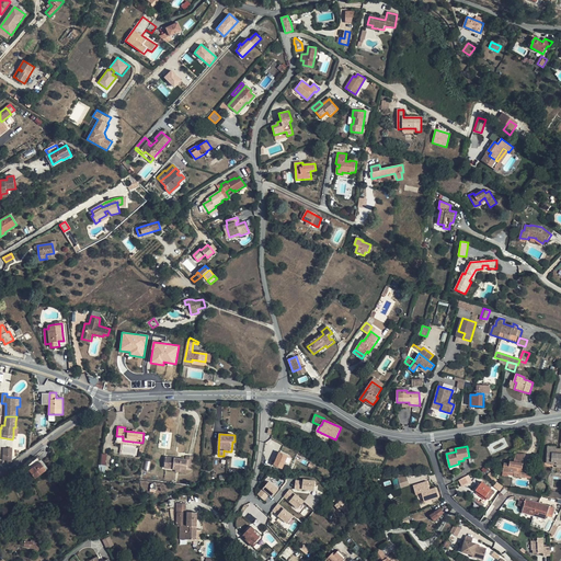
[(557,447),(548,447),(547,462),(551,464),(551,461),(557,462),(557,464),(560,464),(560,454),(556,454),(557,448),(557,447)]
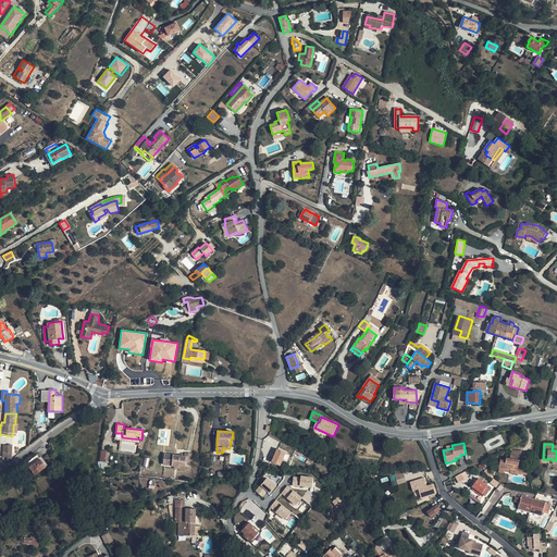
[(275,448),(271,462),(281,466),(285,452),(275,448)]
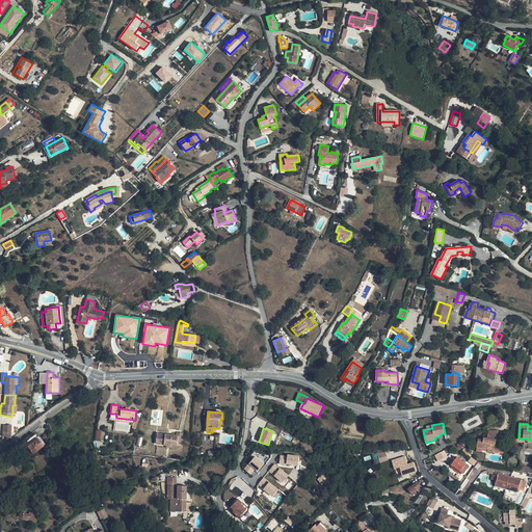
[(97,430),(94,447),(99,448),(102,430),(97,430)]
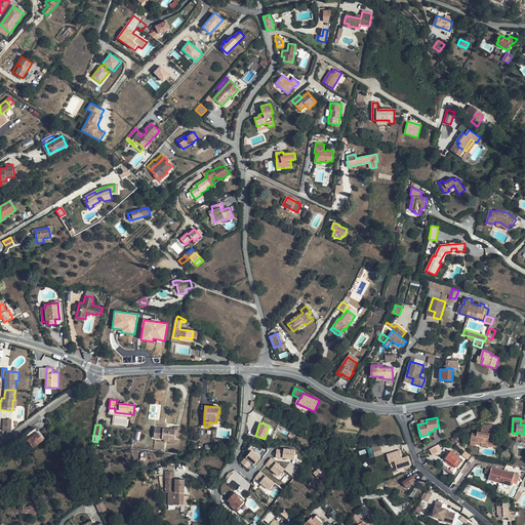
[(491,426),(483,426),(483,429),(485,430),(484,433),(490,434),(491,426)]
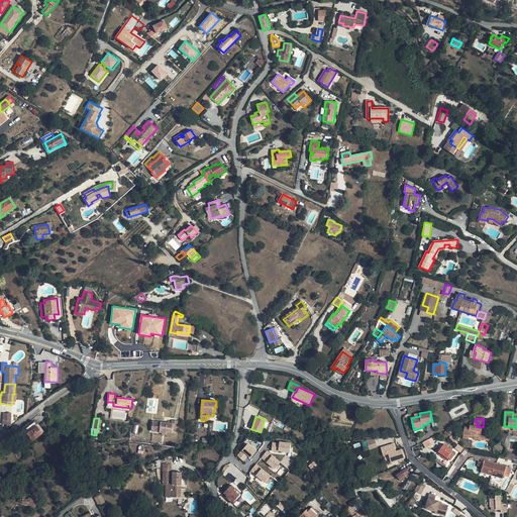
[(178,421),(172,420),(172,423),(152,421),(151,431),(162,432),(167,433),(167,432),(172,432),(177,433),(178,421)]
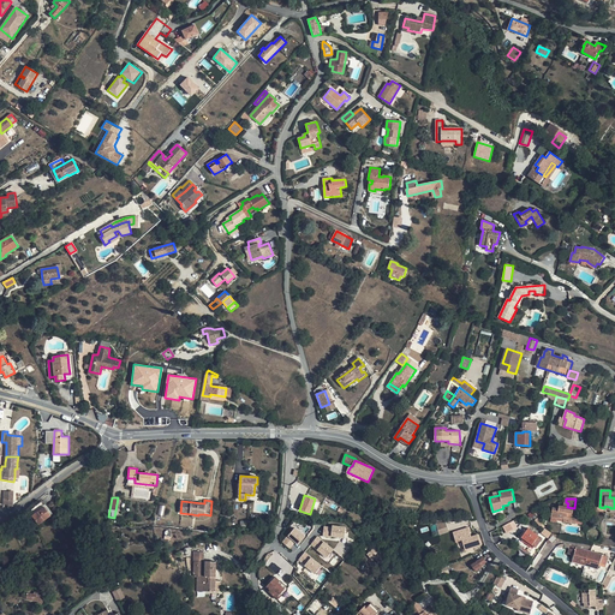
[(45,507),(40,502),(28,511),(39,524),(51,515),(45,507)]
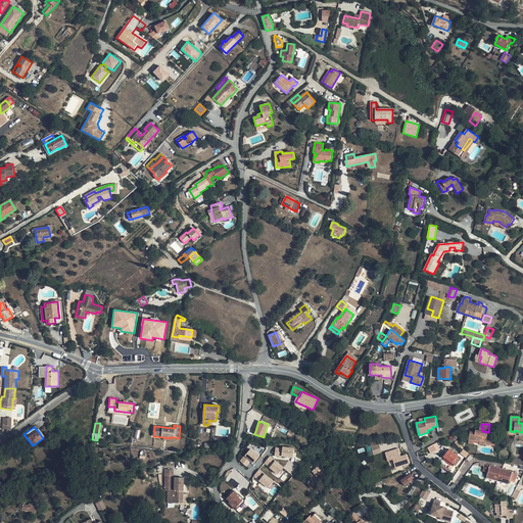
[(481,427),(480,427),(479,430),(476,430),(475,432),(470,432),(469,439),(480,441),(479,443),(486,445),(489,445),(490,441),(486,440),(483,440),(483,436),(487,437),(488,432),(482,431),(483,428),(481,427)]
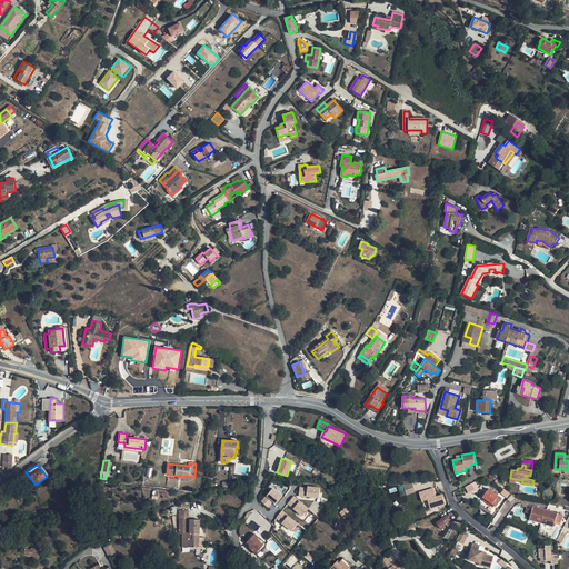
[(475,481),(465,487),(468,493),(478,488),(475,481)]
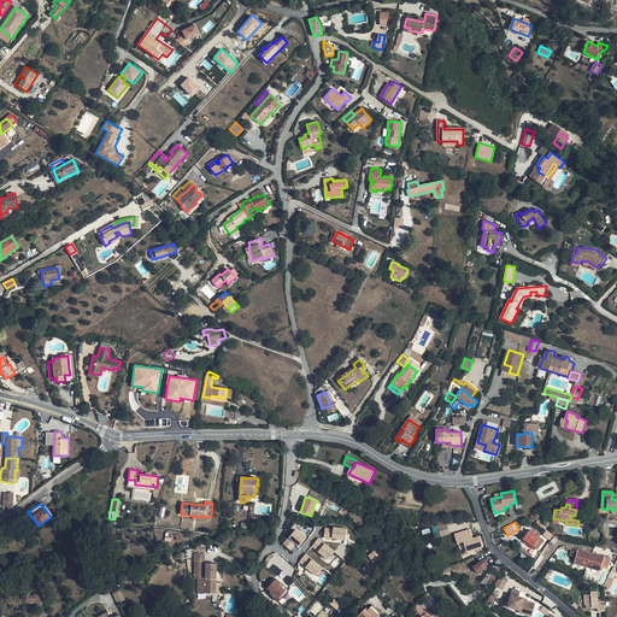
[(448,526),(439,526),(442,536),(452,534),(448,526)]
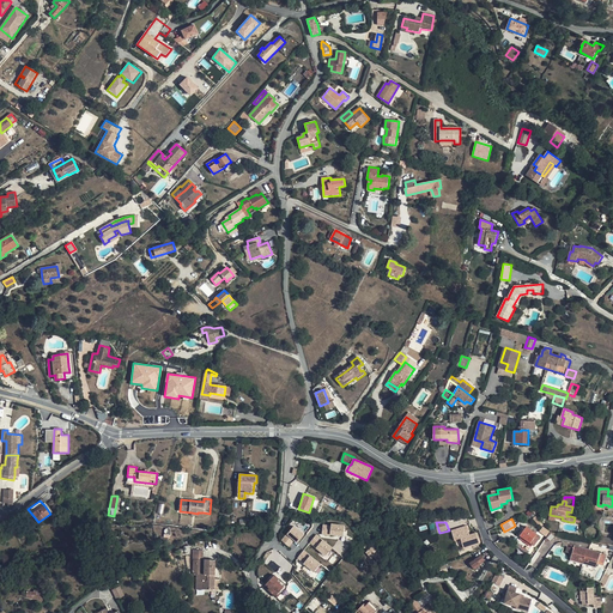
[(295,525),(280,541),(287,547),(293,541),(298,545),(305,535),(295,525)]
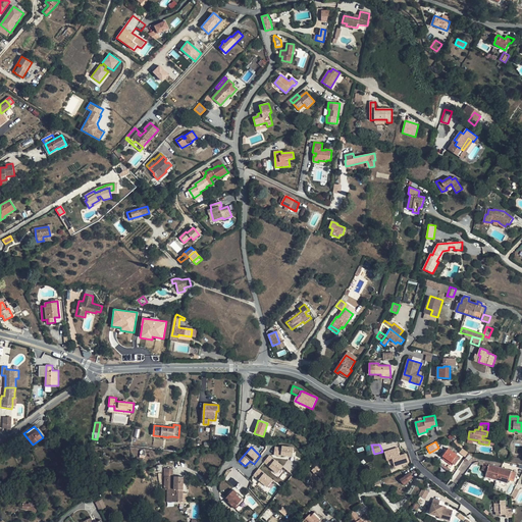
[(281,449),(275,448),(274,457),(293,459),(294,448),(281,447),(281,449)]
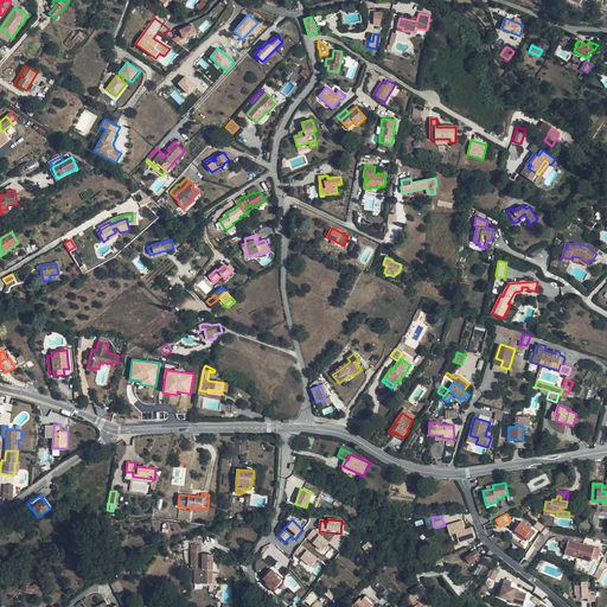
[(466,530),(462,521),(447,526),(451,535),(457,534),(460,543),(475,537),(472,528),(466,530)]
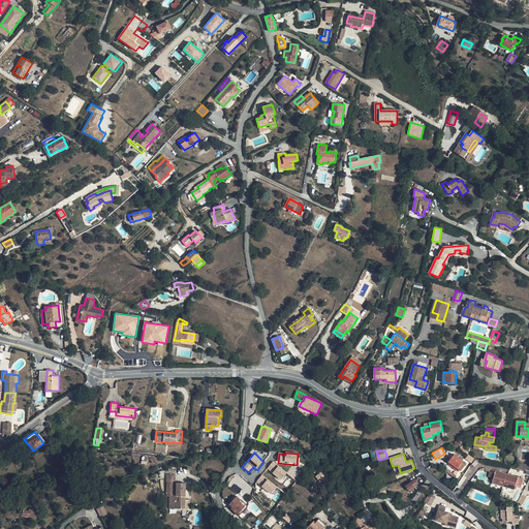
[(466,463),(455,455),(449,462),(461,470),(466,463)]
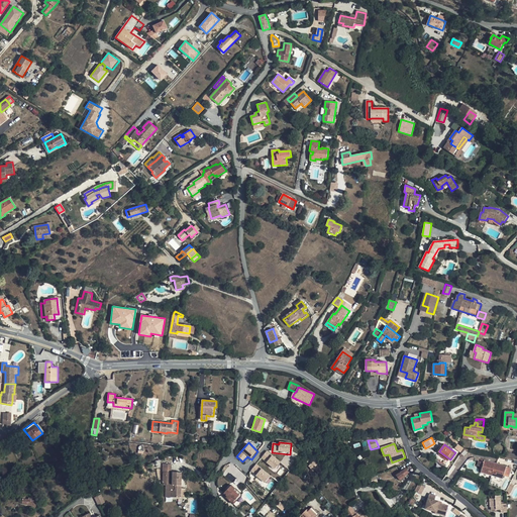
[(469,450),(464,448),(460,455),(463,457),(469,452),(469,450)]
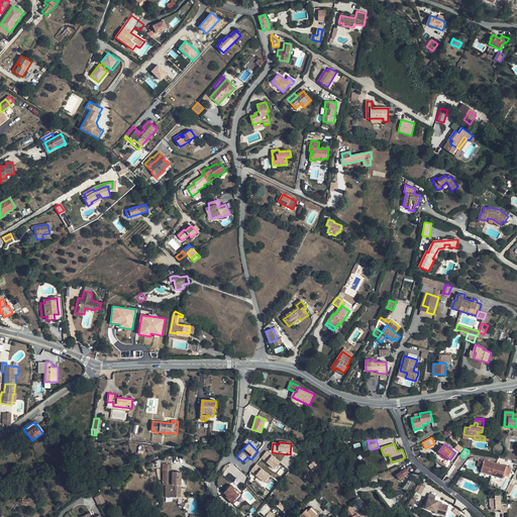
[(267,450),(261,457),(267,462),(267,463),(275,471),(280,463),(272,456),(272,455),(267,450)]
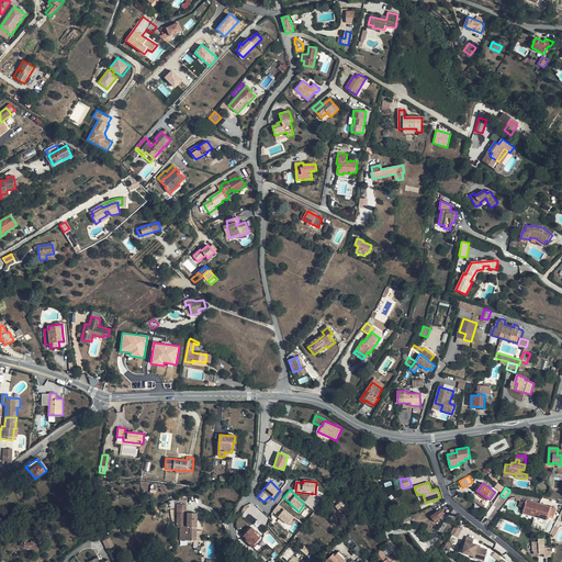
[(539,504),(521,498),(520,502),(519,506),(525,508),(524,514),(535,517),(547,520),(548,516),(553,517),(557,508),(540,504),(539,504)]
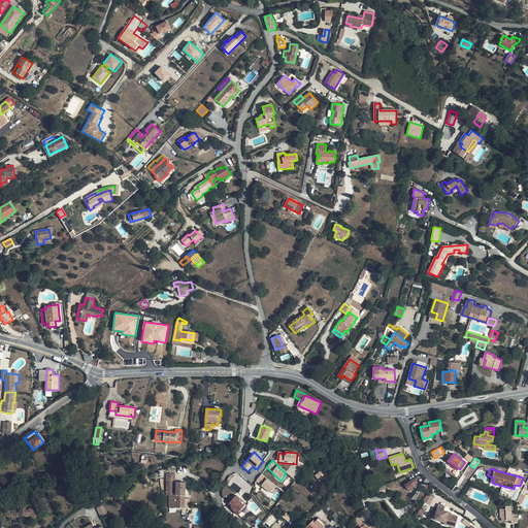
[(261,474),(256,482),(261,486),(260,487),(270,495),(277,488),(261,474)]
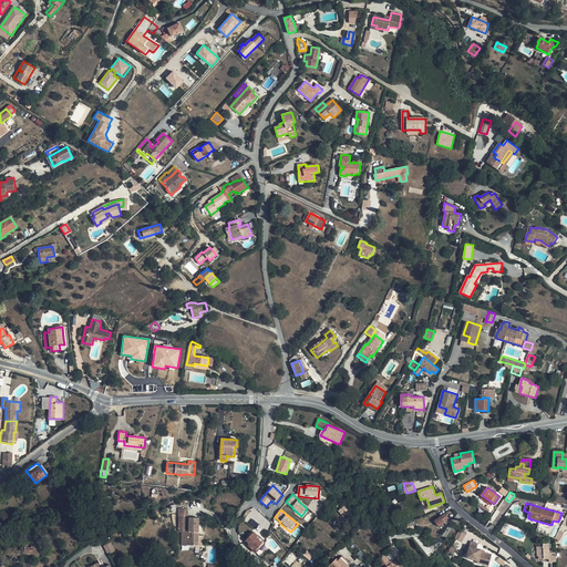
[(449,518),(445,514),(441,517),(435,521),(439,527),(444,523),(444,522),(449,518)]
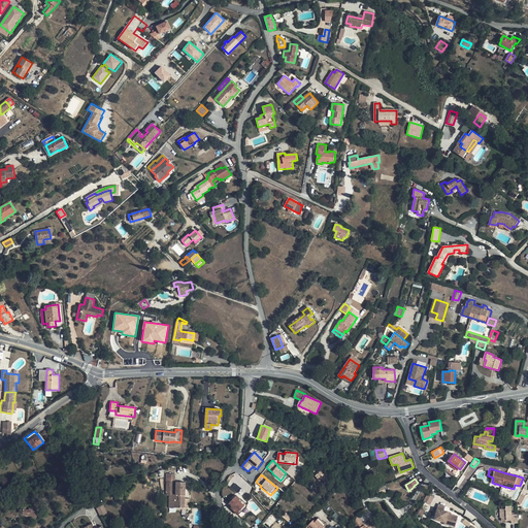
[(174,482),(167,482),(166,495),(169,495),(169,507),(184,507),(185,498),(185,495),(186,495),(186,482),(176,482),(176,495),(174,495),(174,482)]
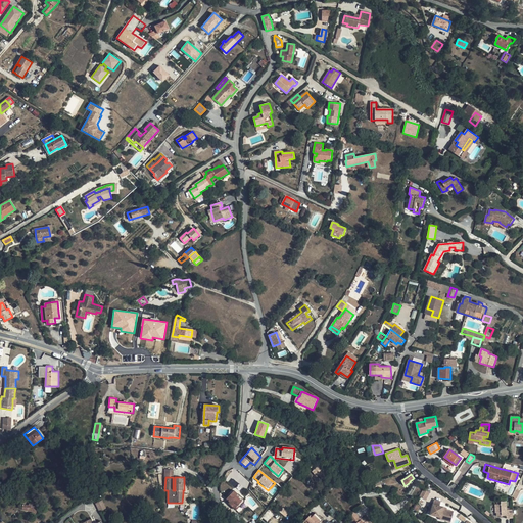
[(235,488),(239,492),(243,488),(240,484),(235,488)]
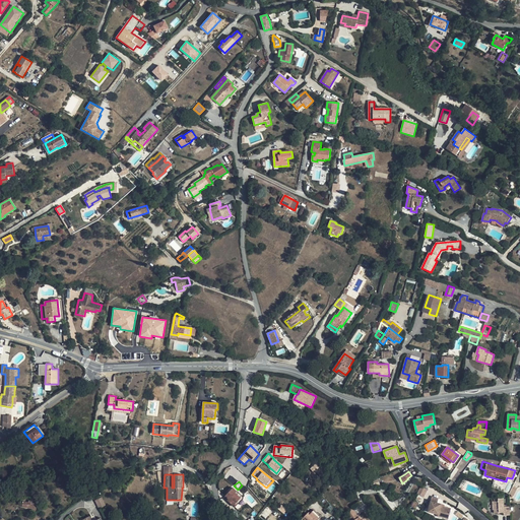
[(427,489),(421,485),(417,493),(424,495),(427,489)]
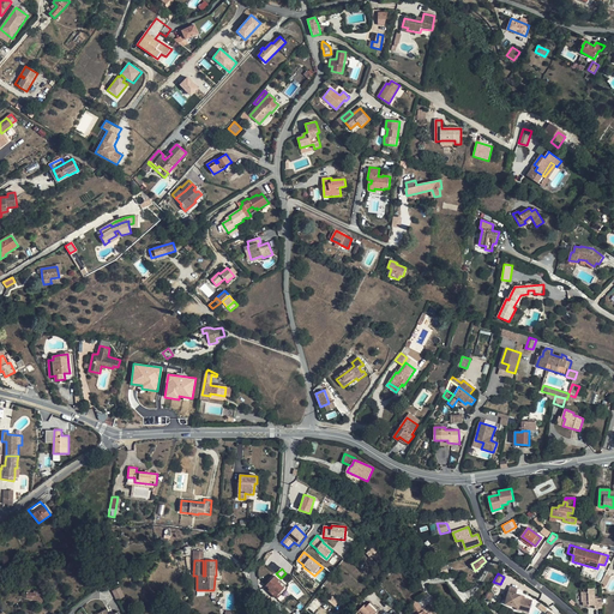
[(277,600),(282,595),(280,594),(284,588),(278,582),(281,579),(276,576),(266,585),(270,589),(269,591),(277,600)]
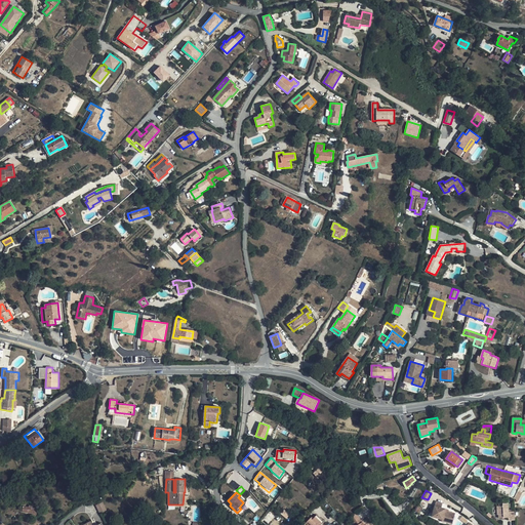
[(444,503),(437,501),(433,517),(443,520),(443,518),(454,521),(456,514),(446,511),(446,509),(442,508),(444,503)]
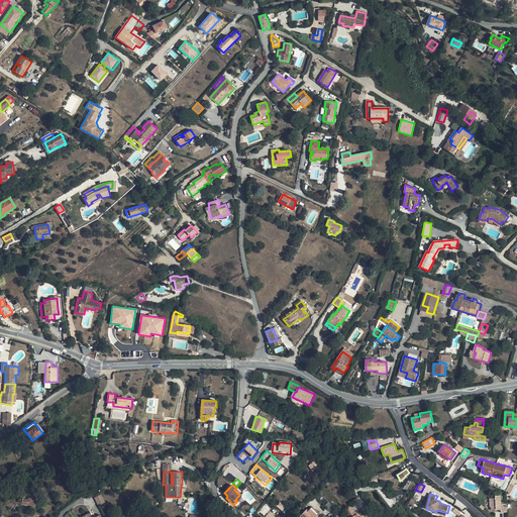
[(100,495),(94,497),(98,505),(104,503),(100,495)]
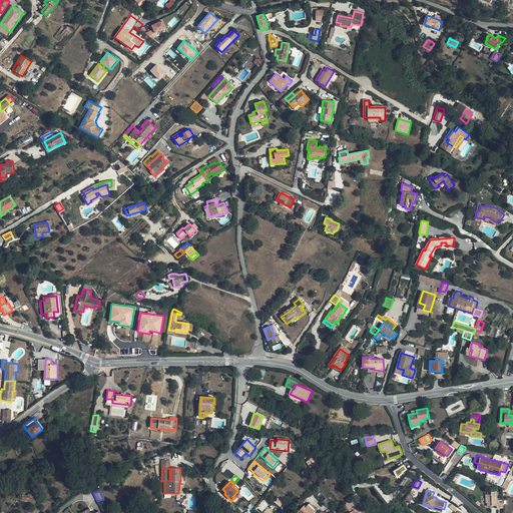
[(498,500),(497,491),(491,492),(492,494),(486,495),(487,503),(488,503),(488,506),(491,506),(493,505),(497,505),(497,506),(497,508),(504,507),(503,500),(498,500)]
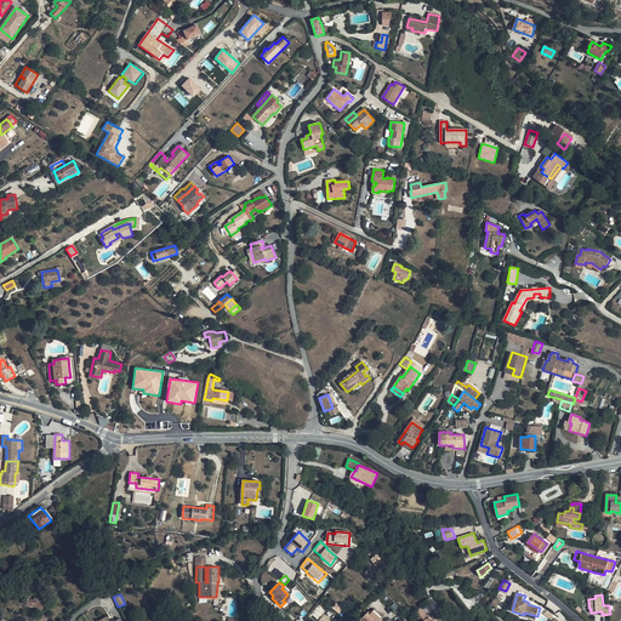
[(336,603),(332,608),(339,613),(342,609),(336,603)]
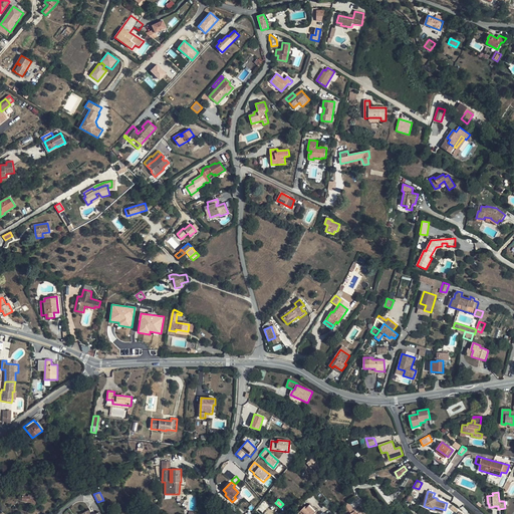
[(312,509),(308,505),(305,508),(304,507),(301,510),(296,513),(317,513),(316,513),(317,511),(313,507),(312,509)]
